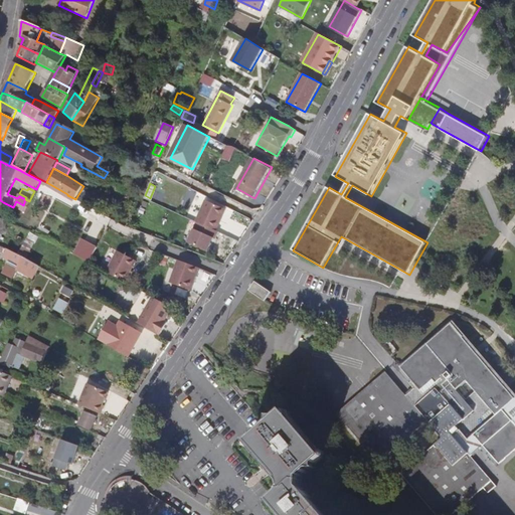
[(79,202),(88,206),(92,201),(82,197),(79,202)]
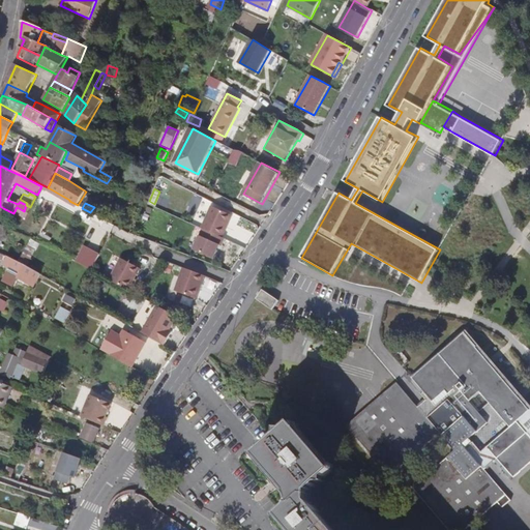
[(0,246),(8,229),(7,228),(0,224),(0,215),(3,208),(0,206),(0,246)]
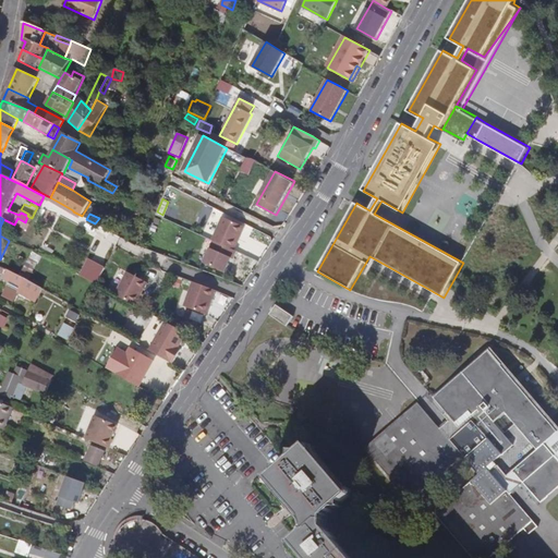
[(222,218),(211,241),(213,242),(233,251),(244,228),(222,218)]
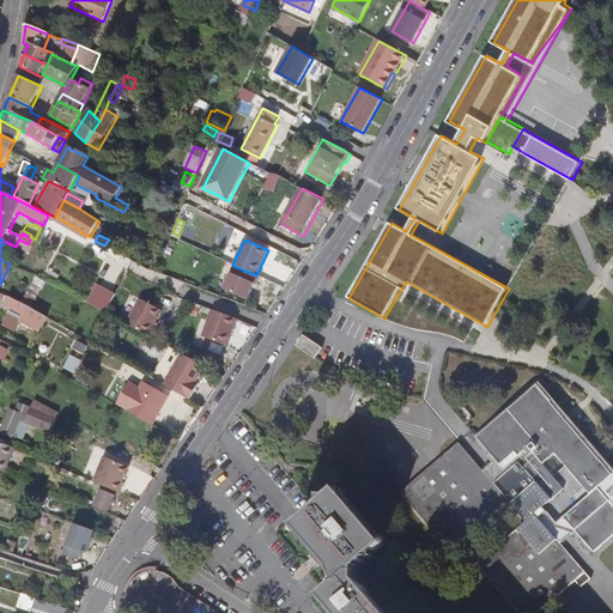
[(61,260),(54,272),(61,277),(68,265),(61,260)]
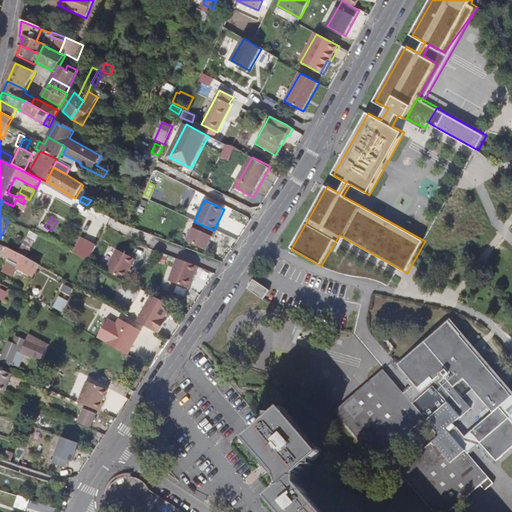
[(214,230),(195,222),(186,242),(205,251),(211,238),(213,239),(216,231),(214,230)]
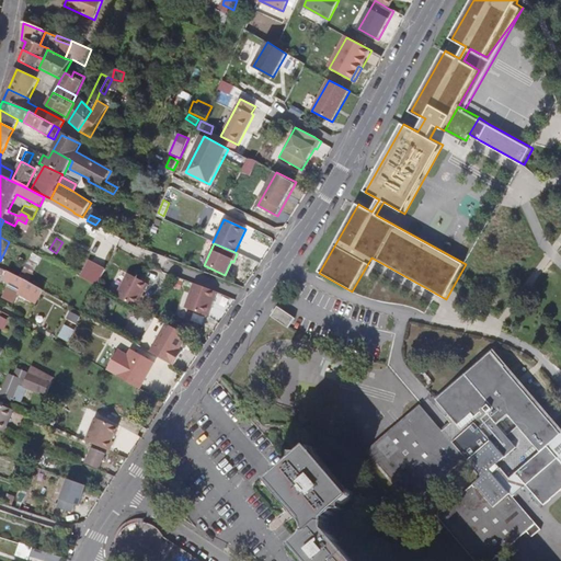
[(20,279),(30,284),(44,259),(34,253),(20,279)]
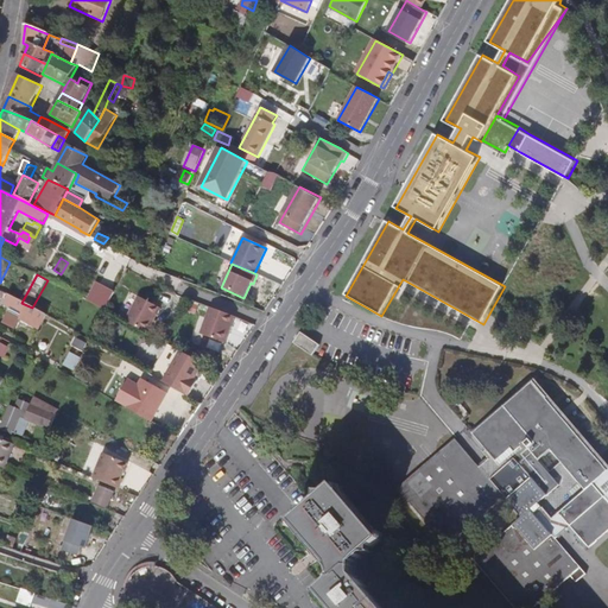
[(99,284),(89,301),(105,310),(114,292),(99,284)]
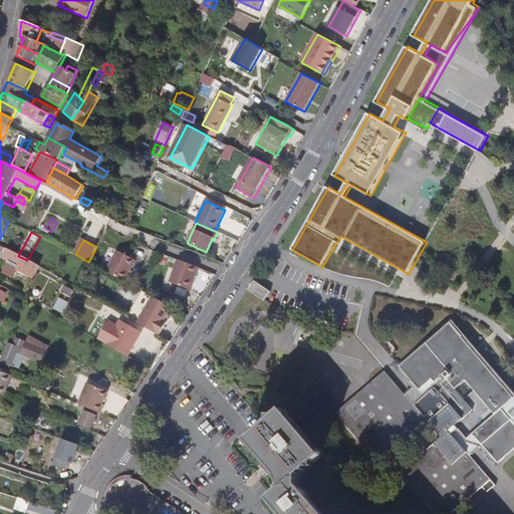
[(18,256),(8,250),(3,258),(20,267),(21,265),(35,272),(38,267),(27,260),(18,256)]
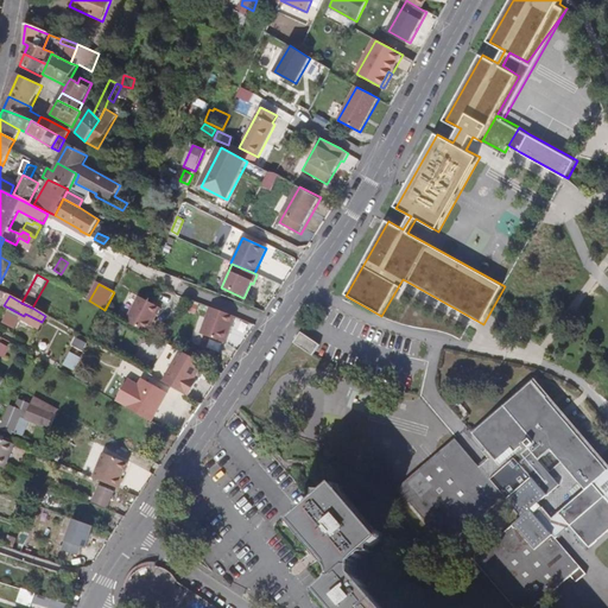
[(139,297),(126,321),(131,324),(147,333),(160,308),(139,297)]
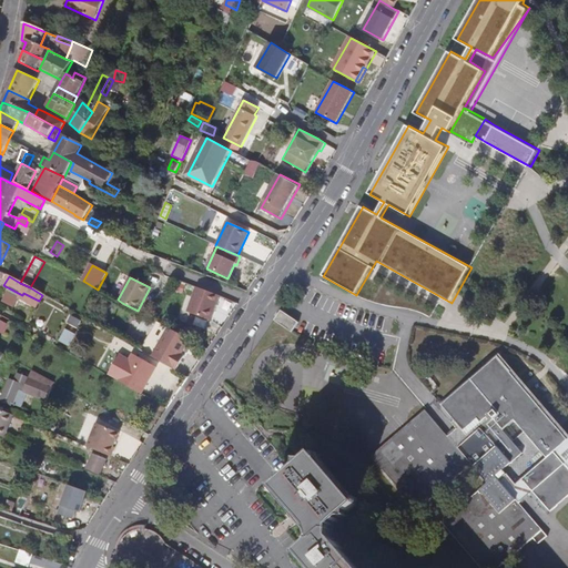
[(210,321),(220,296),(196,287),(188,312),(210,321)]
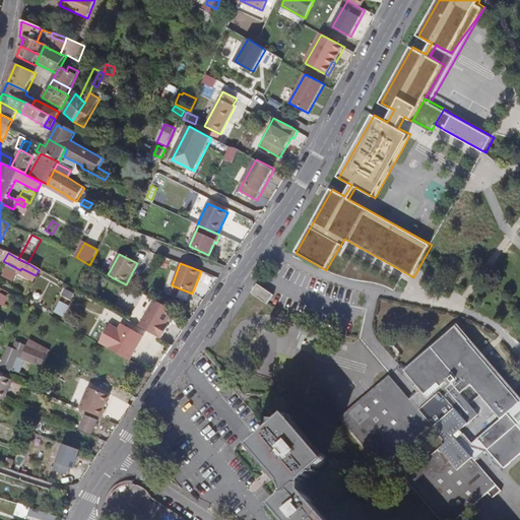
[(18,273),(8,268),(6,272),(16,277),(18,273)]
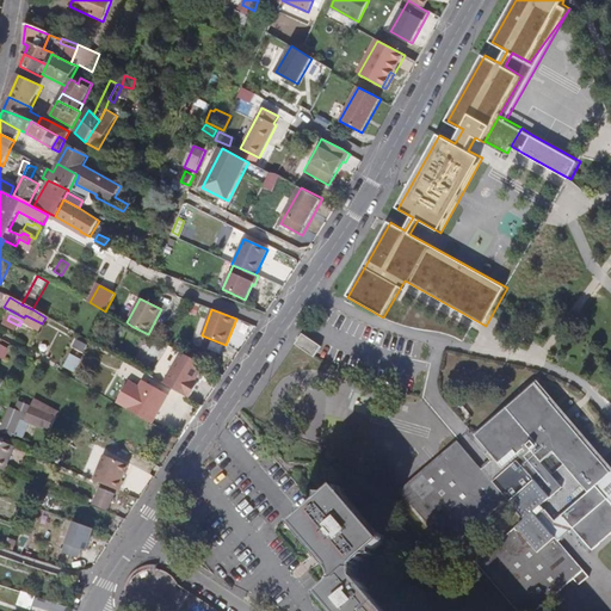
[(16,333),(19,326),(7,320),(4,326),(16,333)]
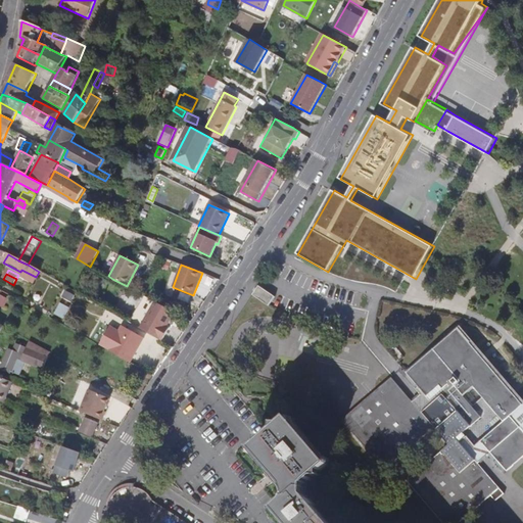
[(259,286),(253,295),(269,306),(275,297),(259,286)]
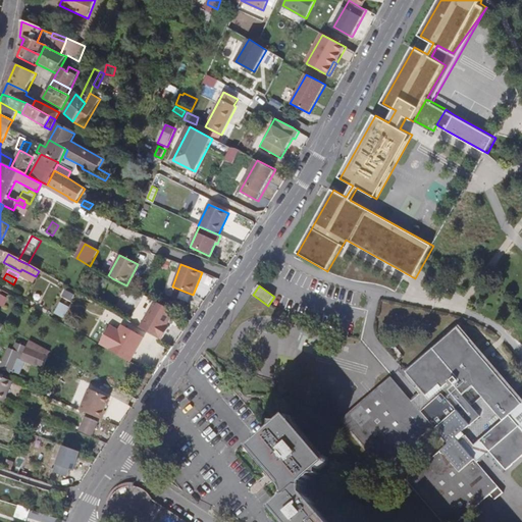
[(65,292),(62,298),(70,302),(73,296),(65,292)]
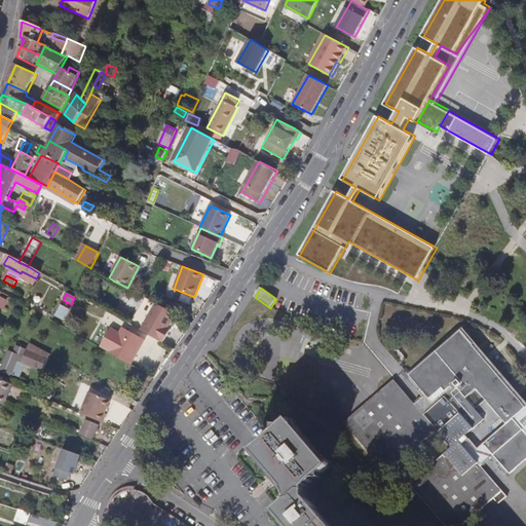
[(154,321),(162,307),(143,296),(127,324),(149,336),(157,323),(154,321)]
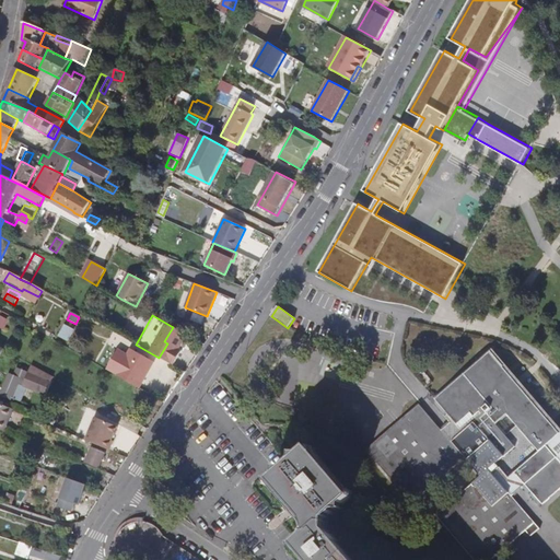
[(154,360),(131,347),(128,353),(118,348),(107,368),(140,386),(154,360)]
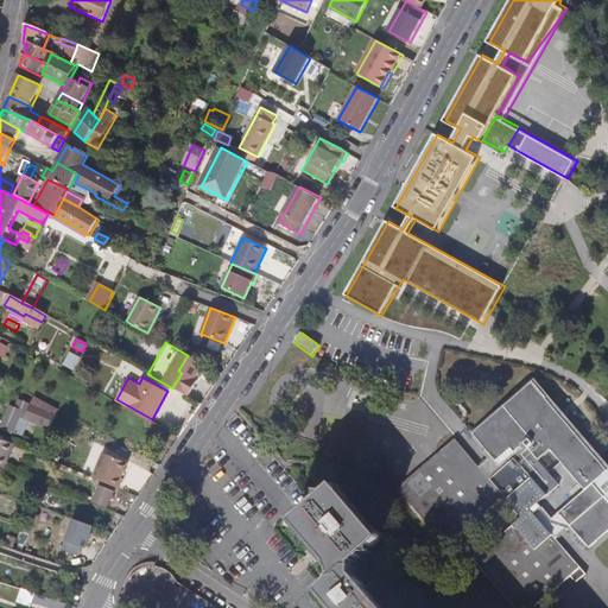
[(564,419),(606,468),(607,468),(552,405),(548,400),(549,400),(534,384),(499,413),(502,417),(520,401),(524,405),(527,404),(530,403),(531,401),(532,403),(533,401),(537,401),(538,403),(539,403),(540,403),(543,404),(545,405),(546,406),(548,406),(561,423),(564,419)]
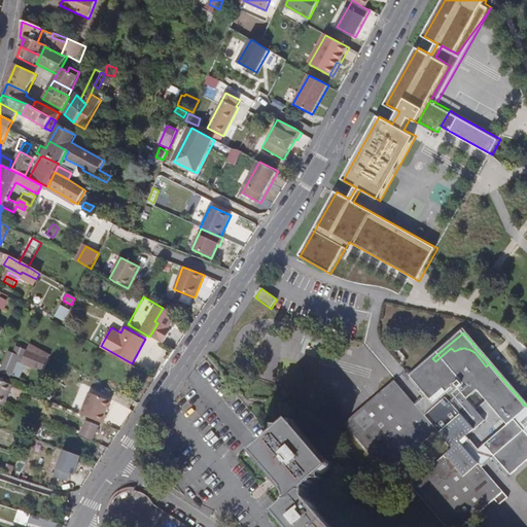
[(43,374),(50,355),(31,344),(27,352),(18,348),(14,355),(9,353),(4,365),(13,370),(16,362),(25,365),(43,374)]
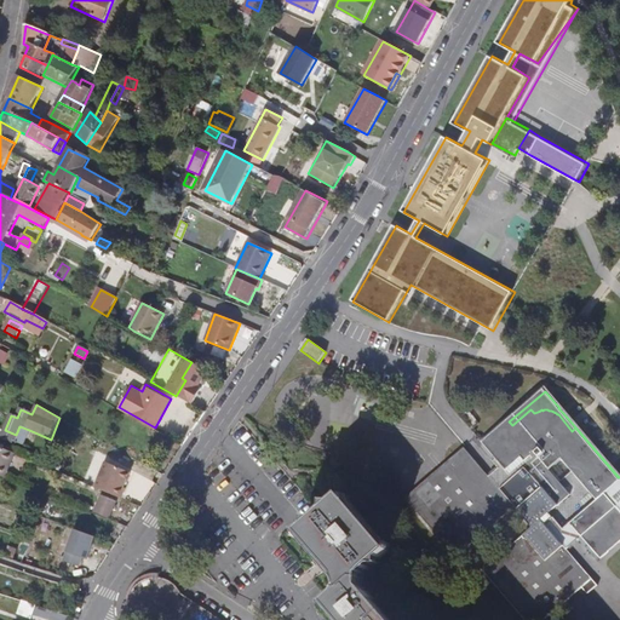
[(602,561),(619,545),(619,480),(618,477),(575,428),(572,431),(558,414),(557,414),(556,413),(554,412),(551,411),(550,411),(549,411),(547,409),(544,409),(543,411),(541,409),(540,411),(538,412),(534,413),(530,409),(512,425),(509,422),(483,445),(495,460),(493,463),(498,468),(489,476),(465,448),(406,498),(457,556),(515,506),(533,528),(483,572),(524,619),(544,619),(583,587),(587,595),(598,585),(567,550),(583,538),(602,561)]
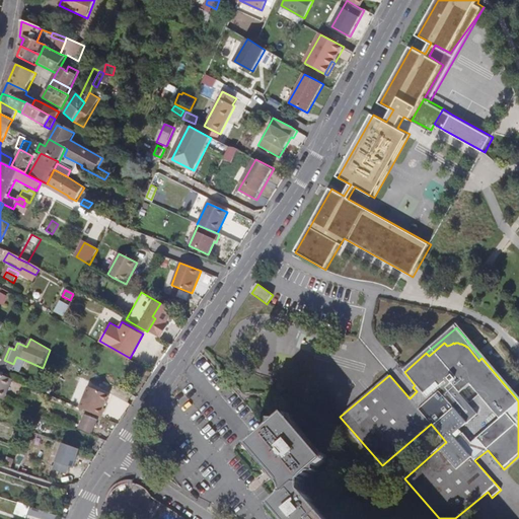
[(19,373),(24,360),(16,357),(13,364),(10,369),(19,373)]
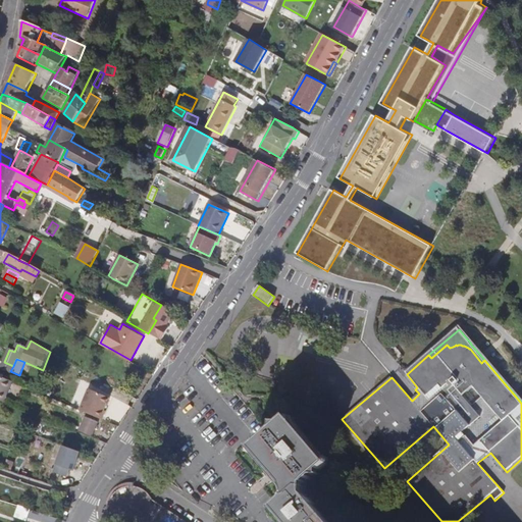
[(13,366),(4,362),(1,369),(10,373),(10,371),(13,366)]
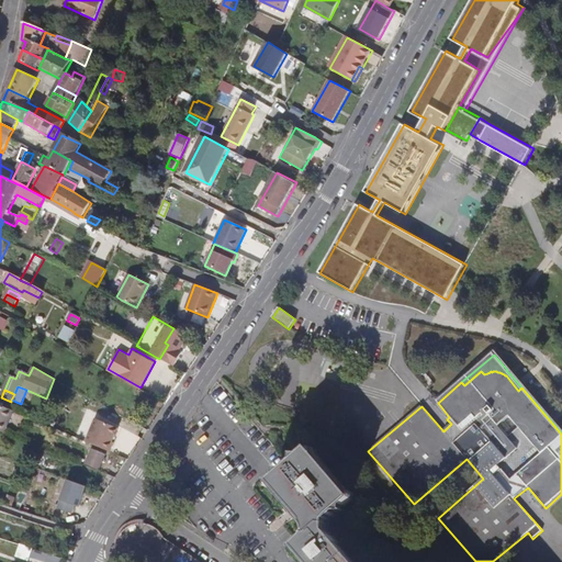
[(0,405),(0,431),(4,434),(13,412),(0,405)]
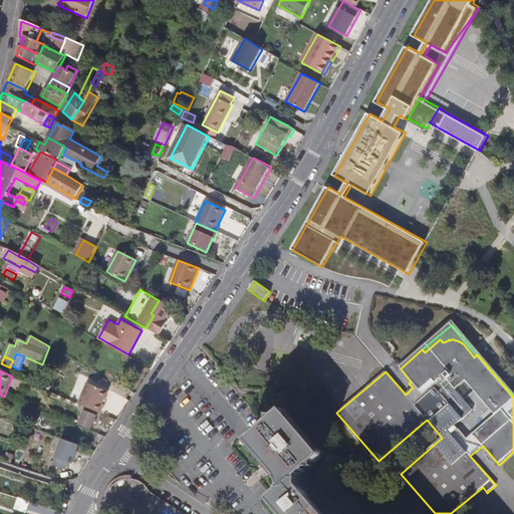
[(87,383),(78,405),(100,414),(104,406),(102,405),(107,392),(87,383)]
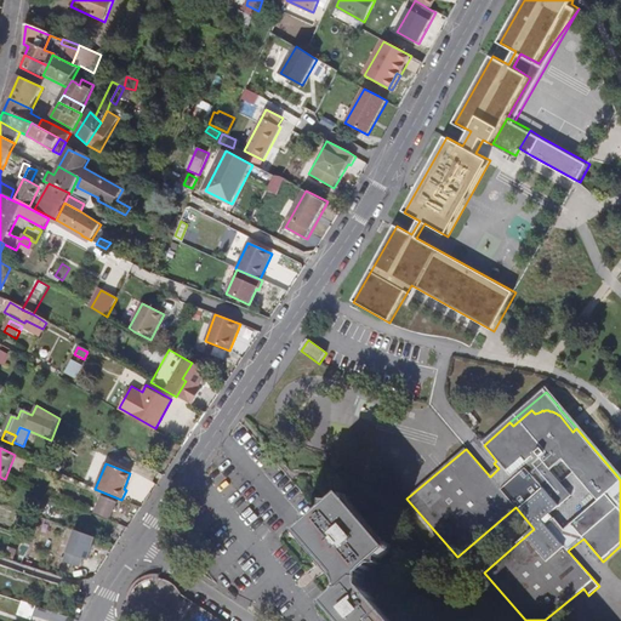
[(391,552),(345,499),(337,506),(330,505),(329,512),(318,522),(312,520),(311,528),(302,535),(325,560),(331,568),(348,587),(329,605),(341,620),(391,620),(358,581),(364,582),(365,575),(376,565),(382,565),(382,560),(391,552)]
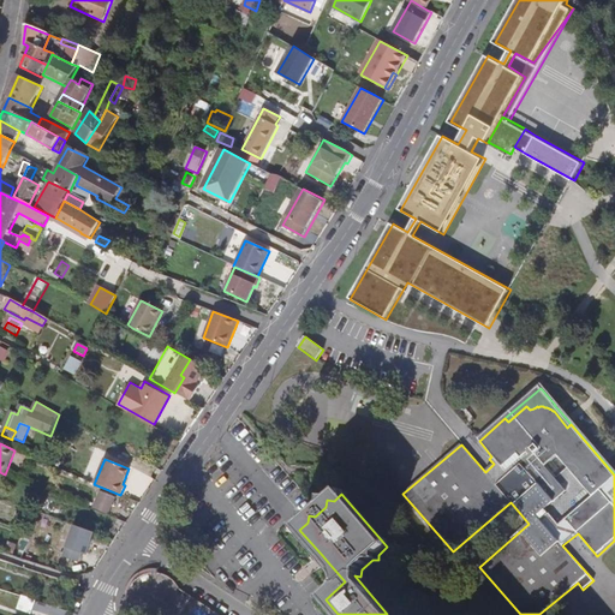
[(100,495),(94,509),(108,515),(114,501),(100,495)]
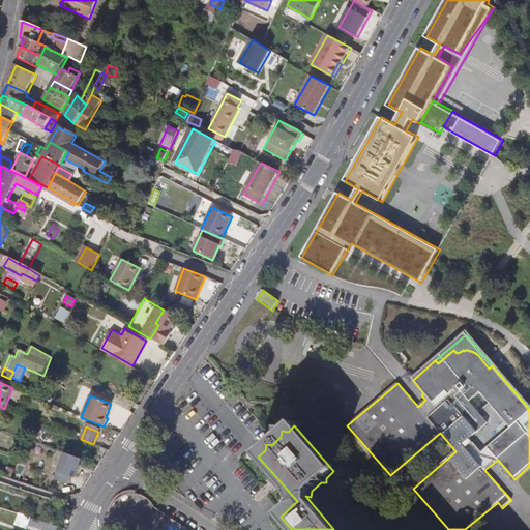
[(82,460),(64,453),(55,479),(68,484),(70,477),(76,479),(82,460)]
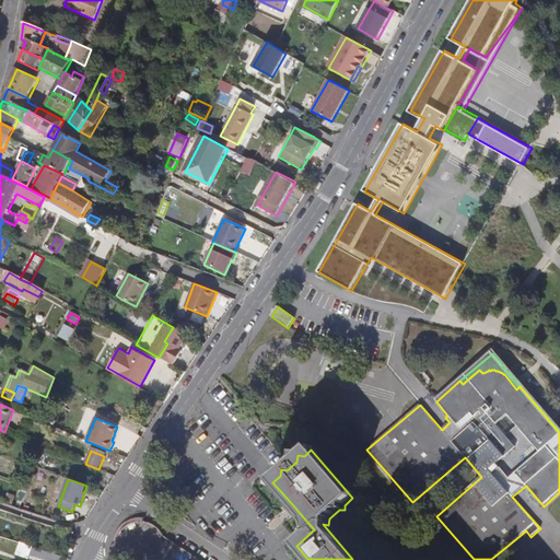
[(47,559),(62,559),(65,557),(25,545),(22,556),(30,558),(31,555),(47,559)]
